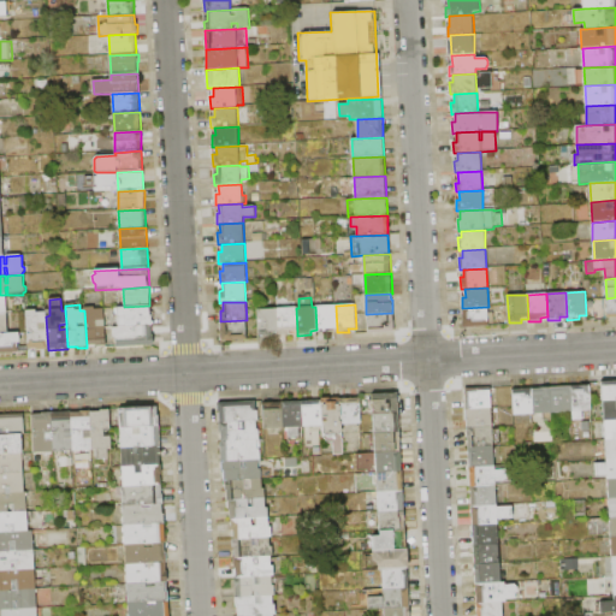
[(149,306),(150,313),(154,313),(154,318),(152,318),(153,326),(150,326),(118,327),(117,307),(124,307),(149,306)]
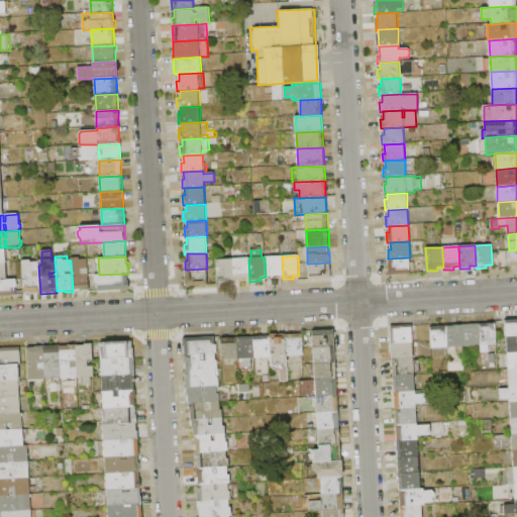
[(265,257),(282,256),(283,276),(277,276),(277,279),(266,280),(266,277),(265,257)]
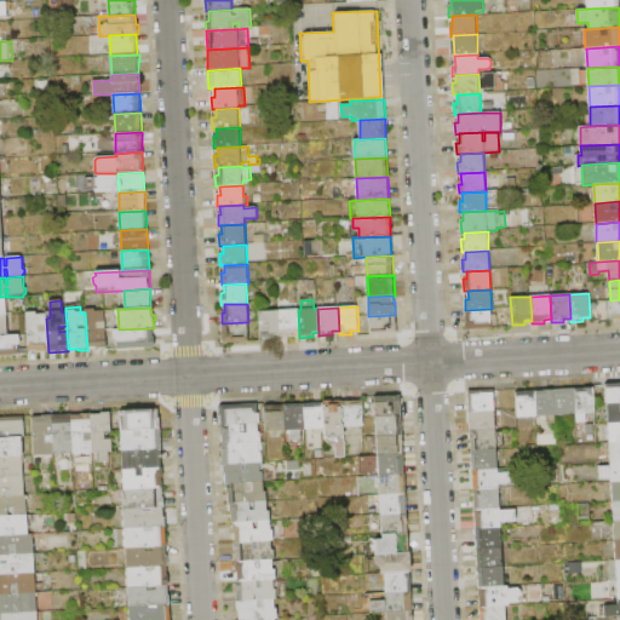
[(107,349),(98,350),(97,348),(87,348),(85,313),(85,309),(96,309),(96,311),(104,311),(107,349)]
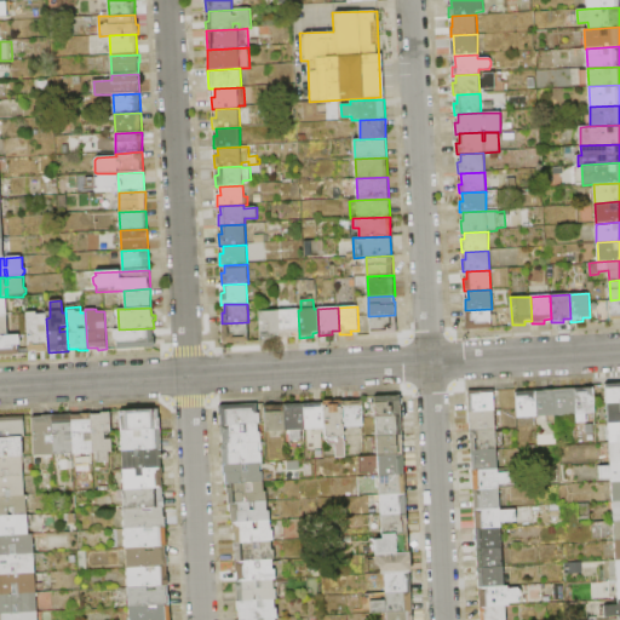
[(491,309),(491,315),(498,315),(498,325),(492,325),(492,328),(466,329),(465,310),(491,309)]
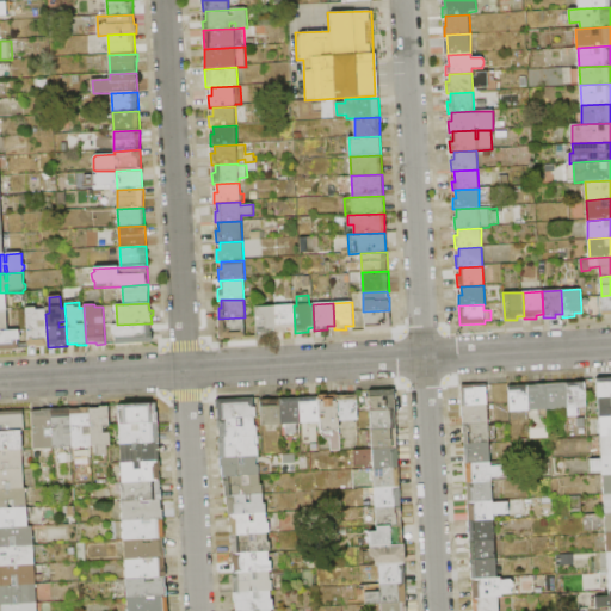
[(275,307),(294,306),(295,329),(288,329),(288,332),(276,333),(276,329),(275,307)]
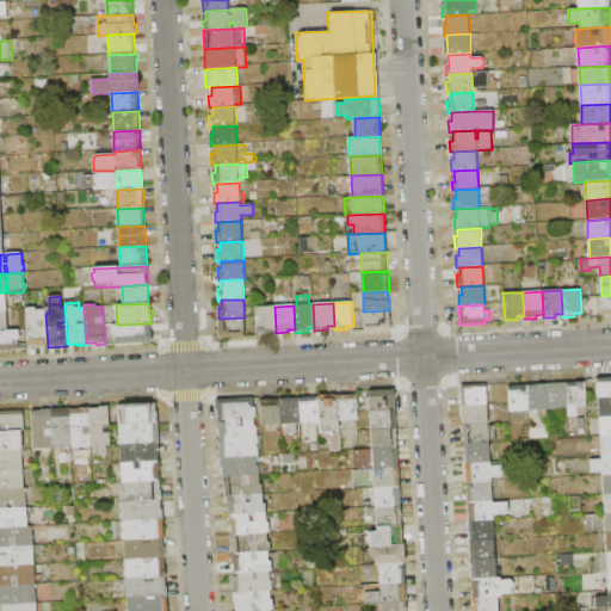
[(255,307),(275,307),(276,329),(269,329),(269,333),(257,333),(255,307)]
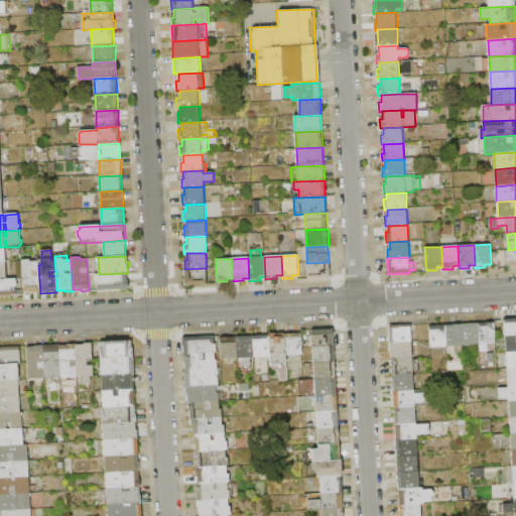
[(40,293),(32,293),(32,292),(23,292),(22,260),(31,260),(31,262),(38,261),(38,265),(40,293)]
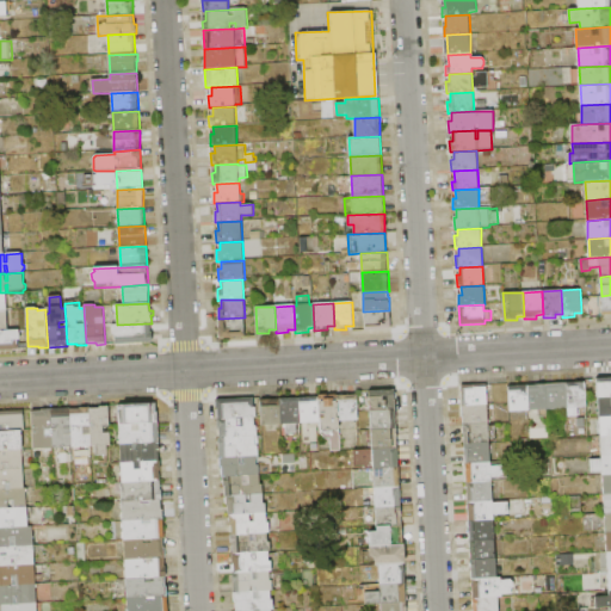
[(366,331),(365,312),(389,310),(390,319),(393,319),(393,329),(366,331)]
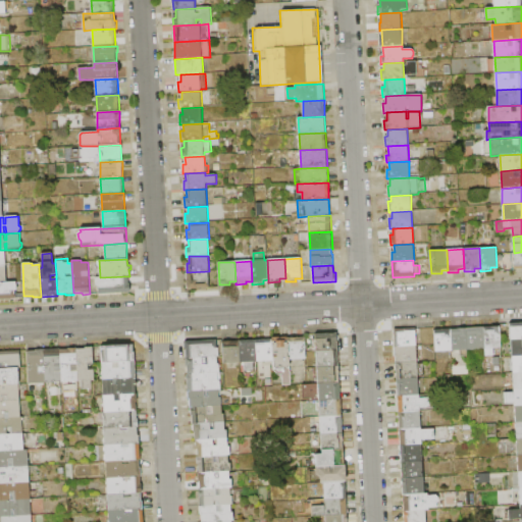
[(209,271),(210,289),(188,290),(187,272),(209,271)]
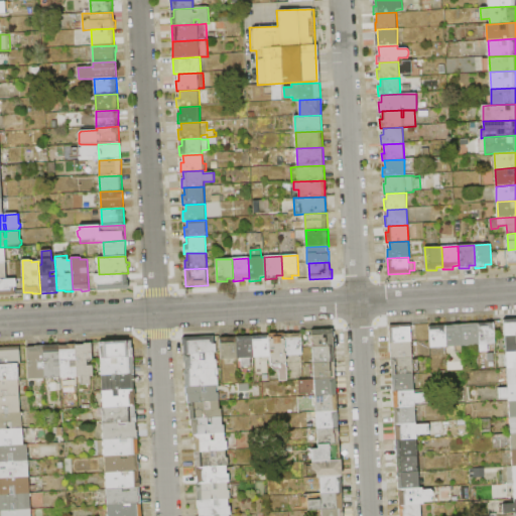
[(126,273),(127,281),(128,281),(128,289),(98,291),(97,283),(95,283),(95,274),(99,274),(126,273)]
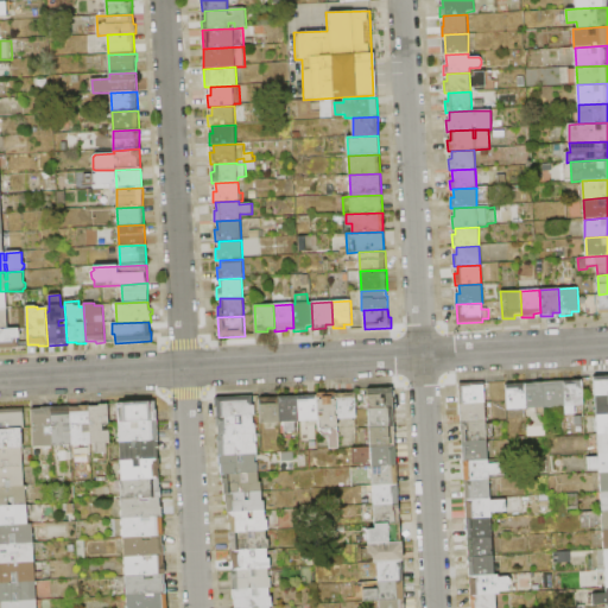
[(0,349),(0,330),(7,330),(20,329),(20,346),(19,346),(19,349),(0,349)]
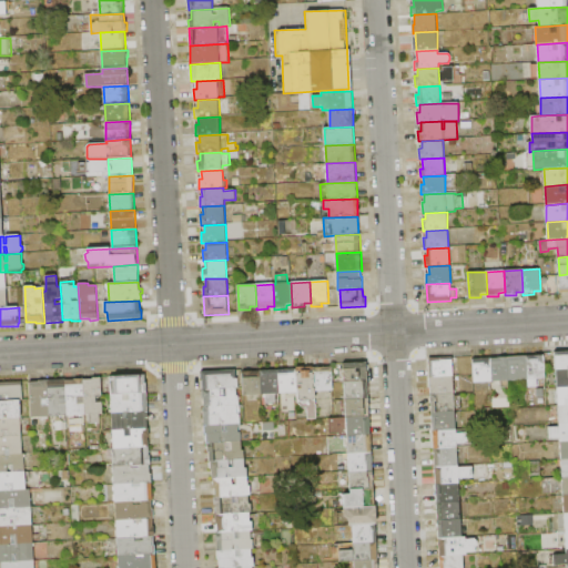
[(567,369),(556,371),(556,355),(555,355),(554,352),(567,351),(567,369)]
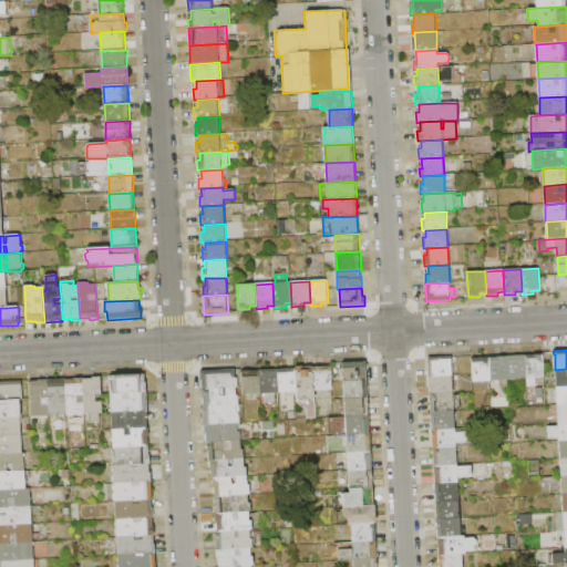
[(544,356),(545,379),(536,379),(536,387),(527,387),(526,380),(525,357),(544,356)]
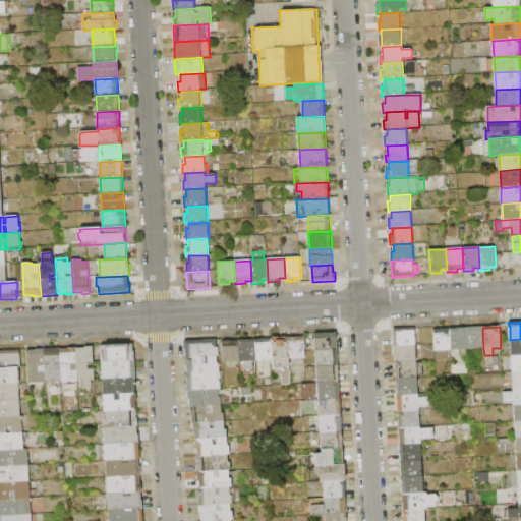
[(468,350),(452,351),(451,329),(467,328),(468,350)]
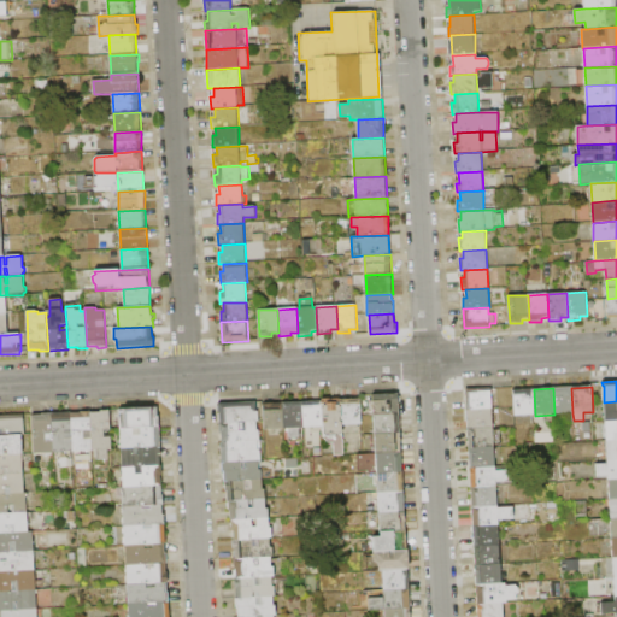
[(573,413),(554,415),(553,388),(571,388),(573,413)]
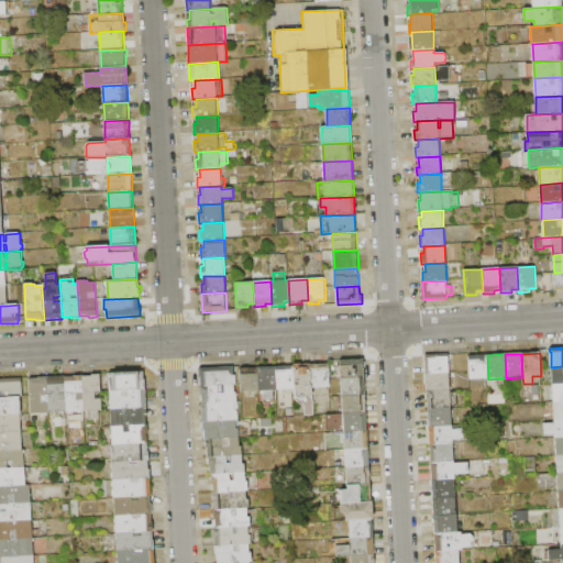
[(424,356),(449,355),(450,373),(426,374),(424,356)]
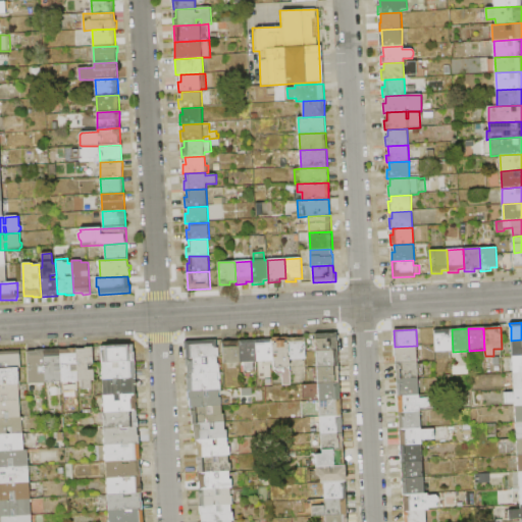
[(453,352),(435,353),(434,330),(452,329),(453,352)]
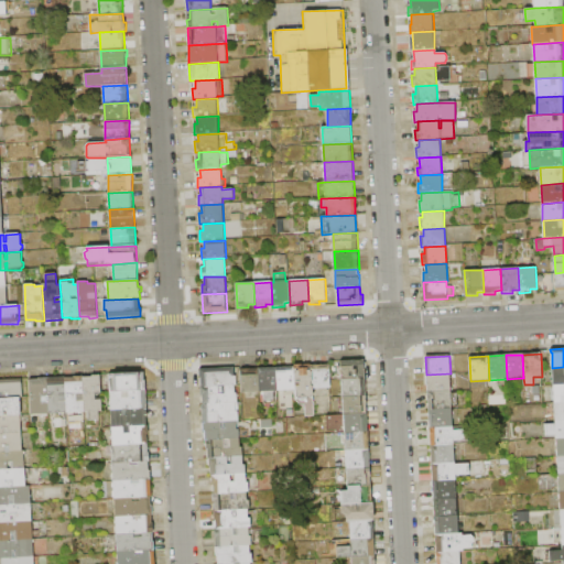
[(342,380),(342,361),(365,360),(365,362),(367,362),(367,368),(365,369),(365,379),(342,380)]
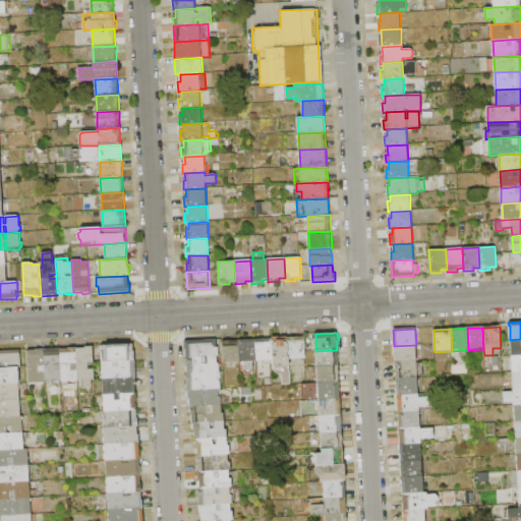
[(290,385),(283,385),(282,375),(279,375),(274,369),(273,361),(272,339),(272,337),(288,337),(289,359),(290,385)]
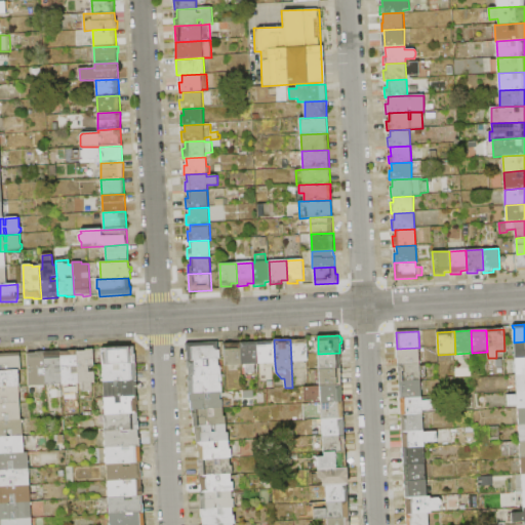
[(308,361),(291,362),(290,339),(299,339),(299,340),(308,340),(308,361)]
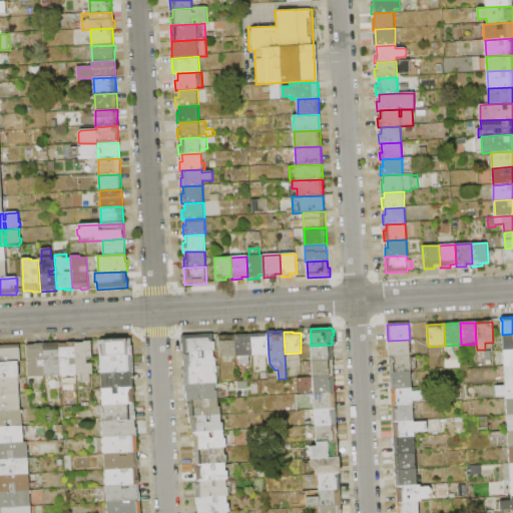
[(181,336),(213,334),(213,342),(215,342),(215,351),(213,351),(184,353),(183,345),(181,345),(181,336)]
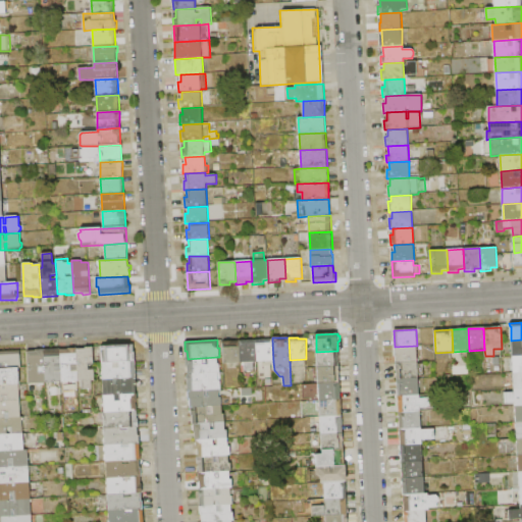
[(273,362),(256,362),(255,341),(272,340),(273,362)]
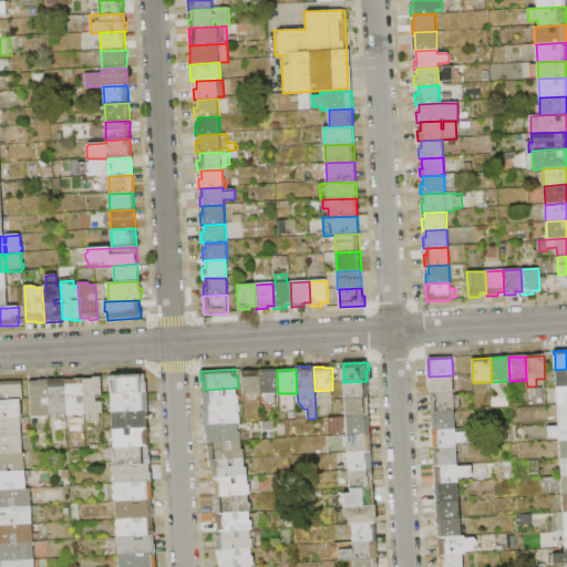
[(566,387),(556,388),(555,370),(566,369),(566,387)]
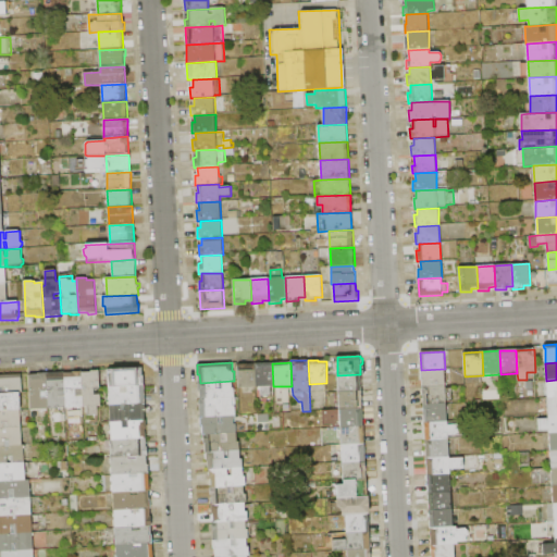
[(272,363),(273,386),(270,386),(271,395),(260,396),(260,387),(257,388),(256,366),(256,363),(272,363)]
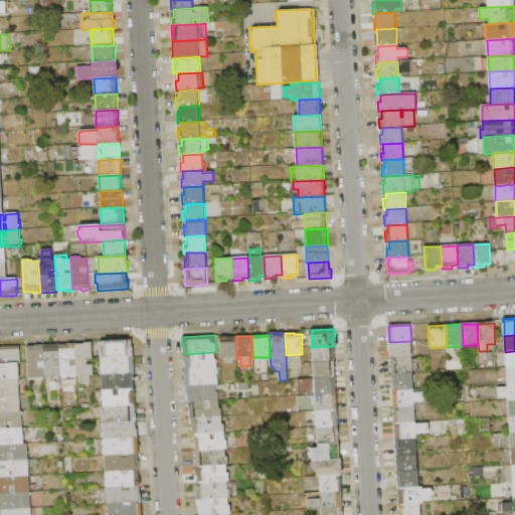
[(237,359),(220,359),(219,337),(229,337),(229,338),(236,338),(237,359)]
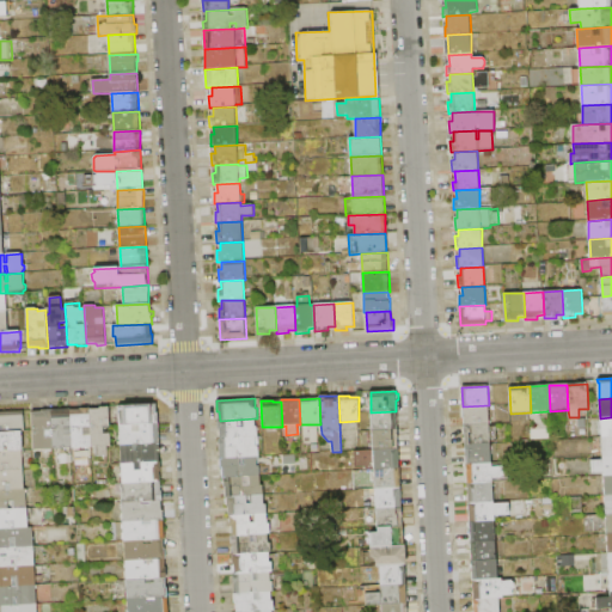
[(120,426),(118,407),(155,405),(157,424),(120,426)]
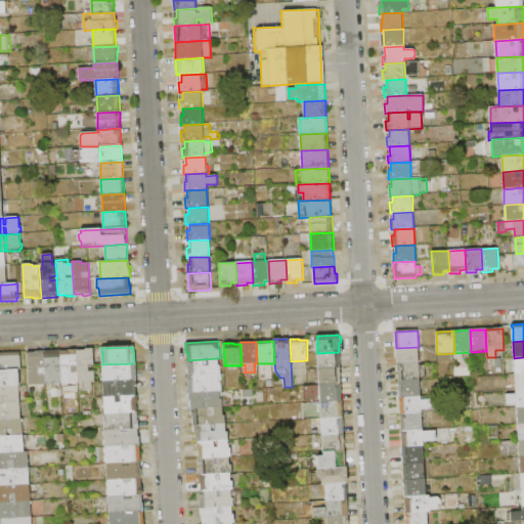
[(419,347),(420,363),(397,364),(396,364),(396,348),(419,347)]
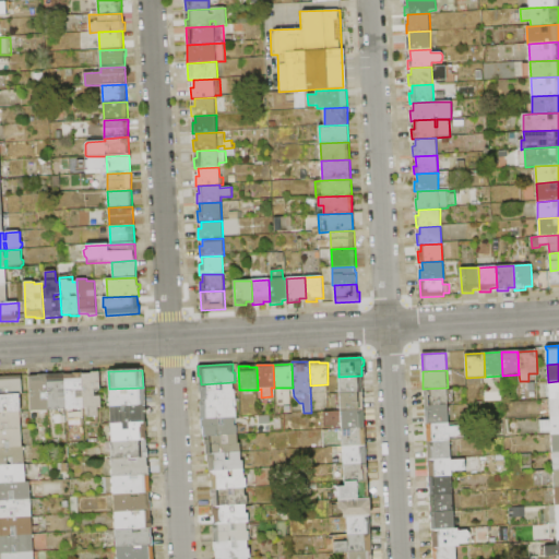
[(84,408),(66,409),(64,375),(73,375),(73,373),(82,372),(82,375),(84,408)]
